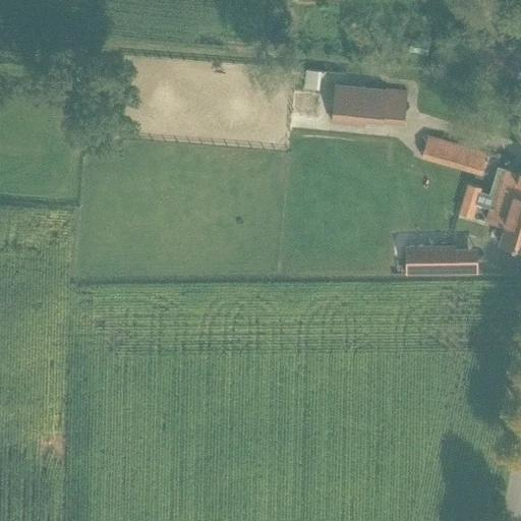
[(332,122),(364,125),(364,120),(404,124),(407,92),(337,84),(332,122)]
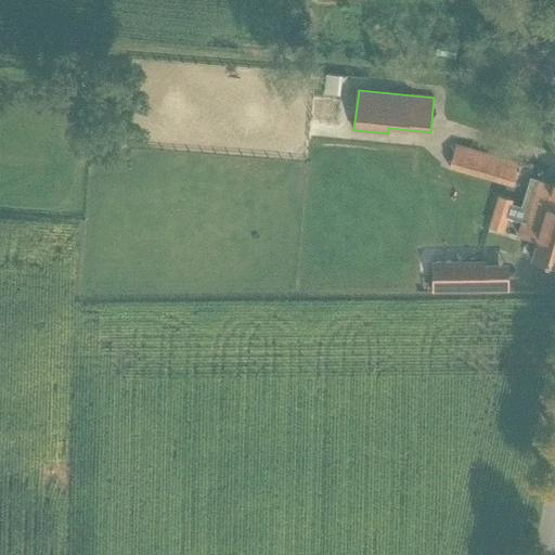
[(449,167),(510,184),(516,163),(455,145),(449,167)]
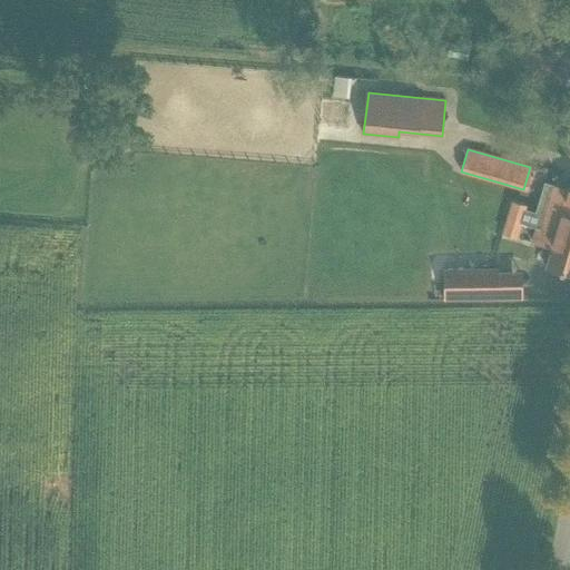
[(569,274),(569,188),(564,187),(563,190),(558,188),(547,190),(540,215),(524,210),(526,205),(512,202),(503,233),(517,237),(520,225),(536,229),(532,243),(551,248),(546,267),(569,274)]
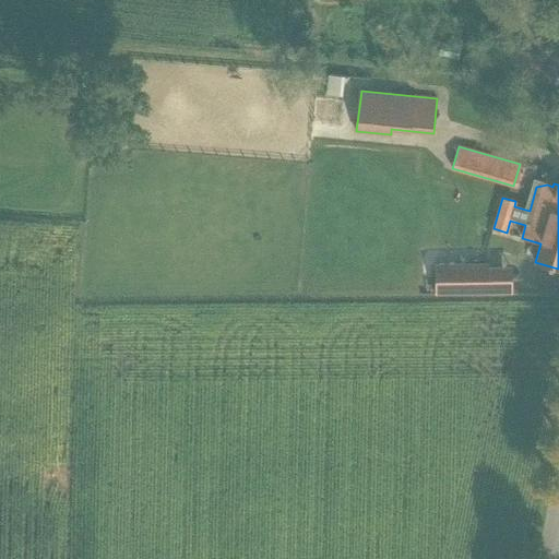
[(489,293),(489,263),(435,264),(436,294),(489,293)]
